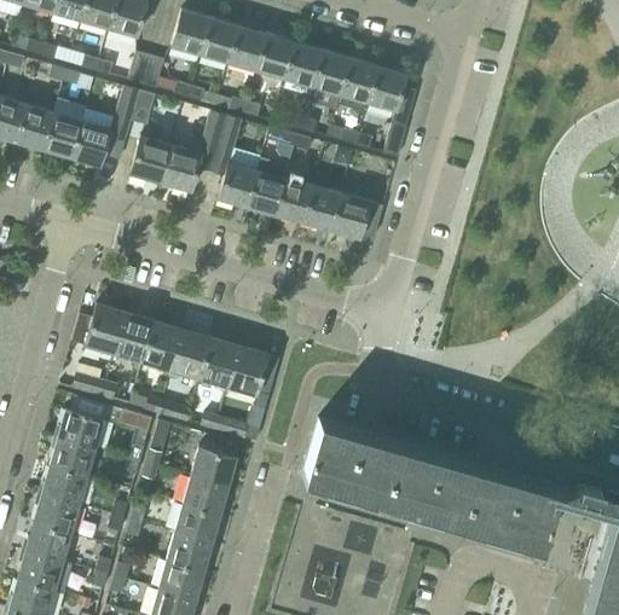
[(25,0),(24,5),(52,13),(56,0),(25,0)]
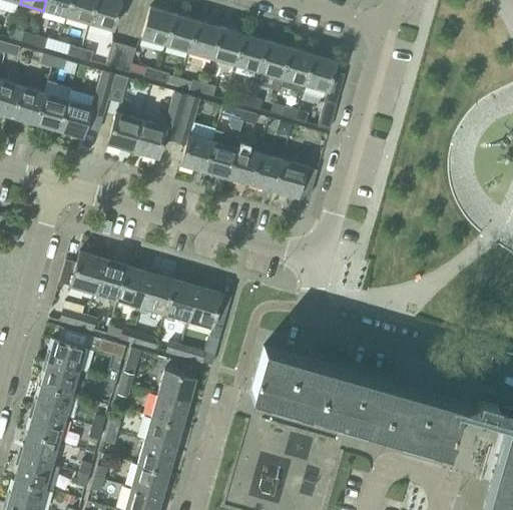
[(46,0),(43,11),(66,17),(71,0),(46,0)]
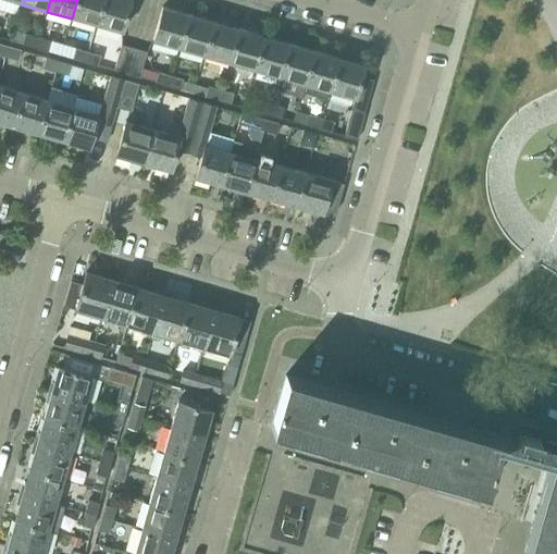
[(77,0),(72,19),(97,26),(103,0),(77,0)]
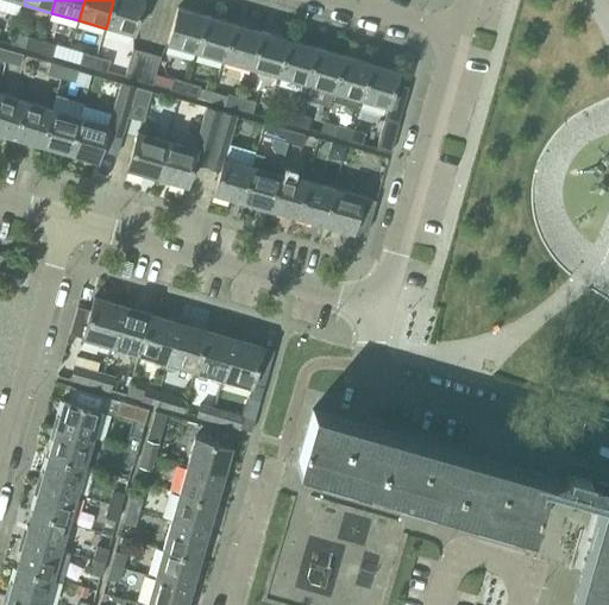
[(142,0),(113,0),(106,29),(135,37),(144,0),(142,0)]
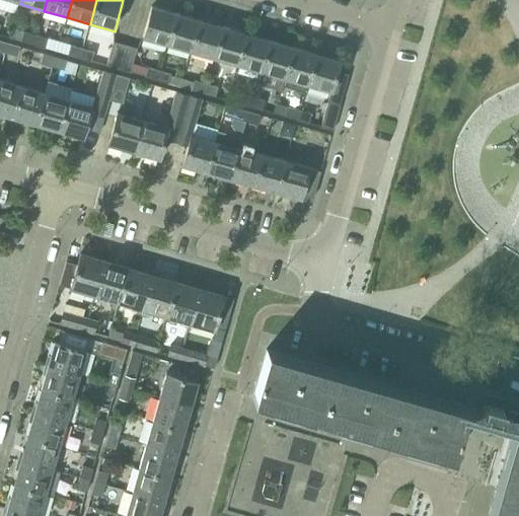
[(143,40),(167,47),(175,16),(151,9),(143,40)]
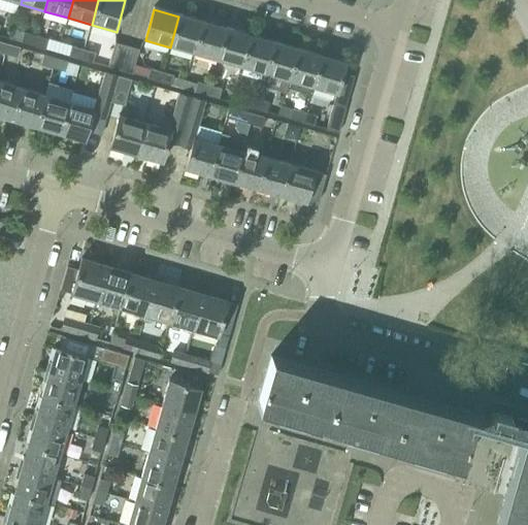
[(170,47),(194,55),(203,23),(178,17),(170,47)]
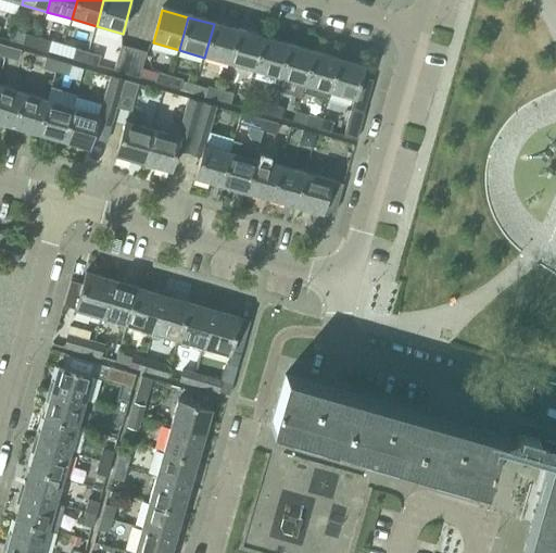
[(204,58),(229,64),(239,32),(214,24),(204,58)]
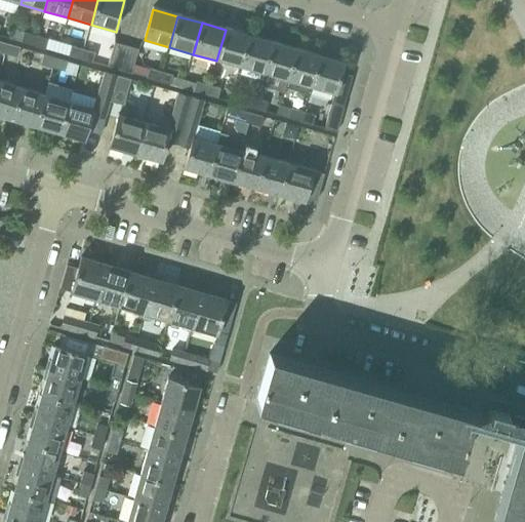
[(216,61),(240,68),(249,36),(226,30),(216,61)]
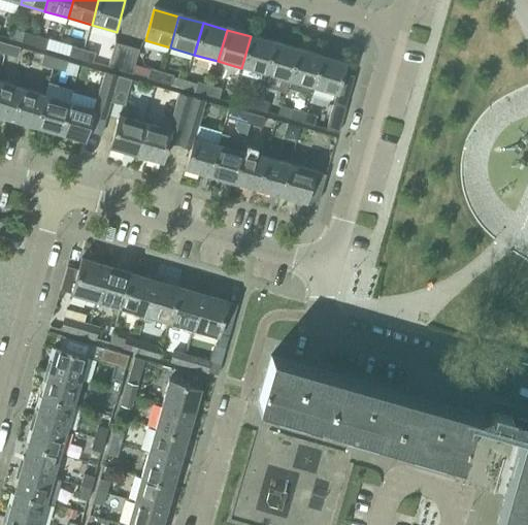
[(22,44),(34,47),(36,38),(25,34),(22,44)]
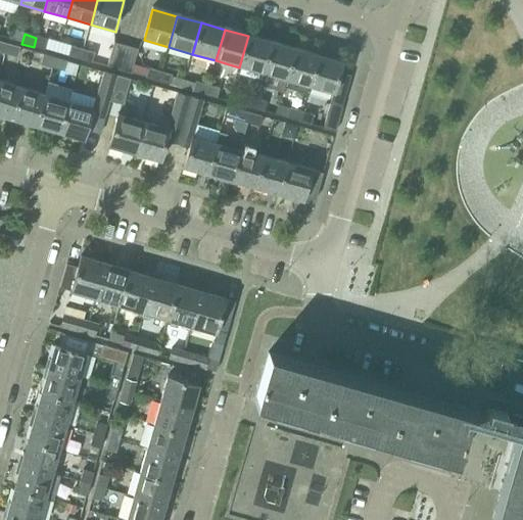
[(239,67),(263,74),(271,43),(248,36),(239,67)]
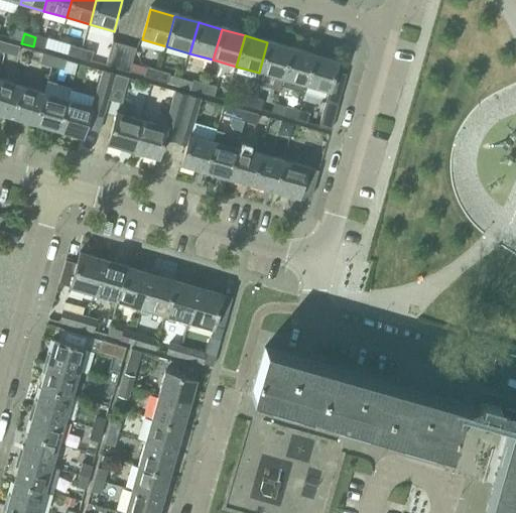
[(35,37),(33,46),(44,49),(47,40),(35,37)]
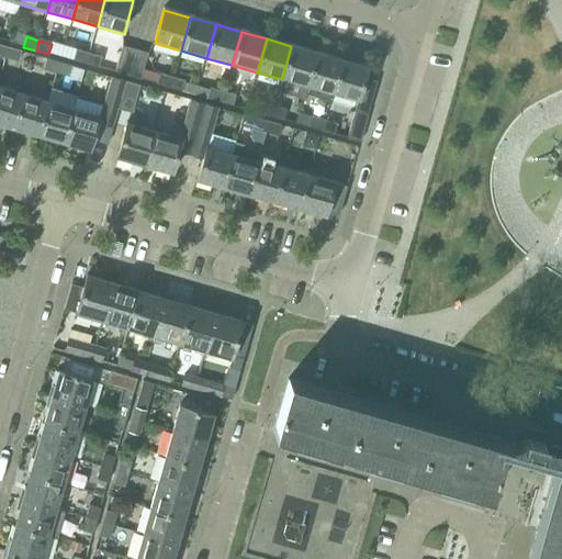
[(0,58),(6,60),(9,49),(0,46),(0,58)]
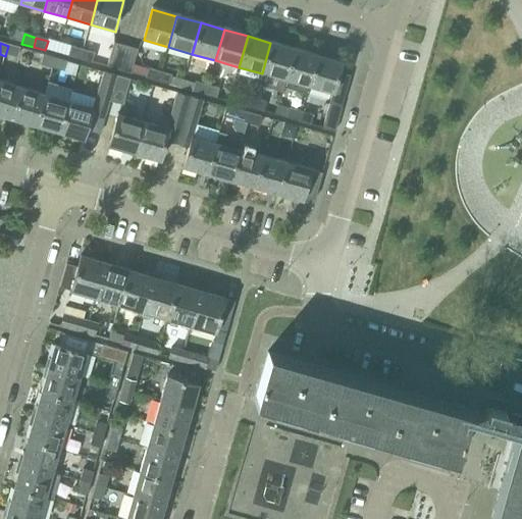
[(262,73),(285,81),(295,50),(270,43),(262,73)]
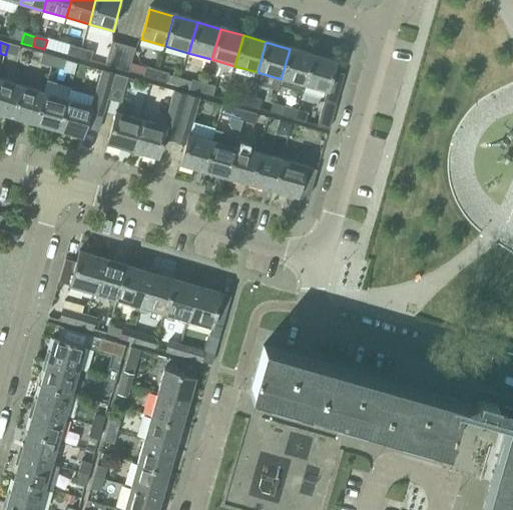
[(105,67),(117,70),(124,47),(112,43),(105,67)]
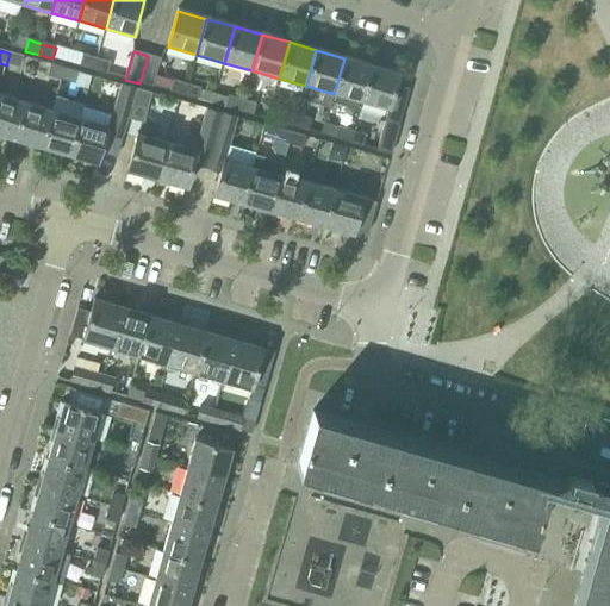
[(10,54),(6,66),(20,69),(24,57),(10,54)]
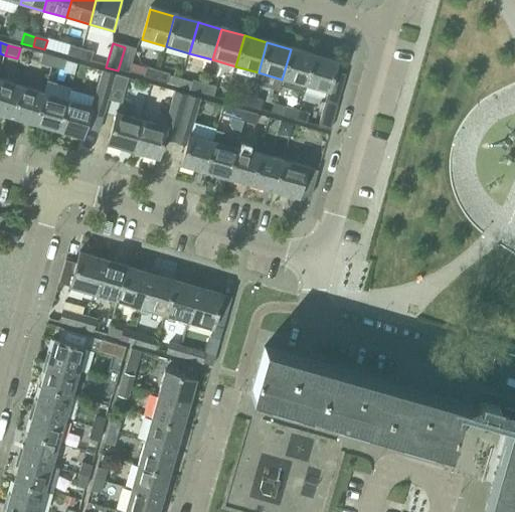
[(67,56),(79,59),(82,50),(70,47),(67,56)]
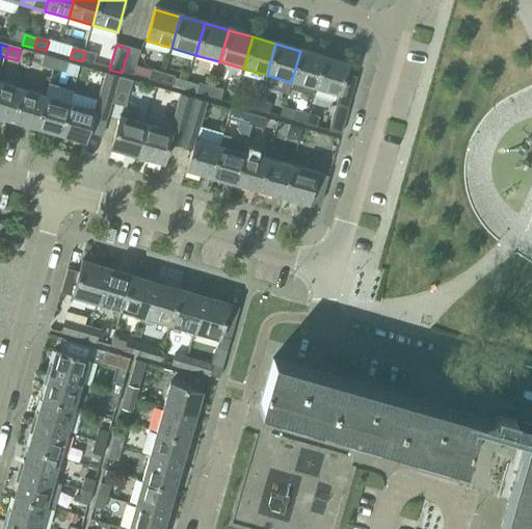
[(129,49),(122,73),(133,77),(140,52),(129,49)]
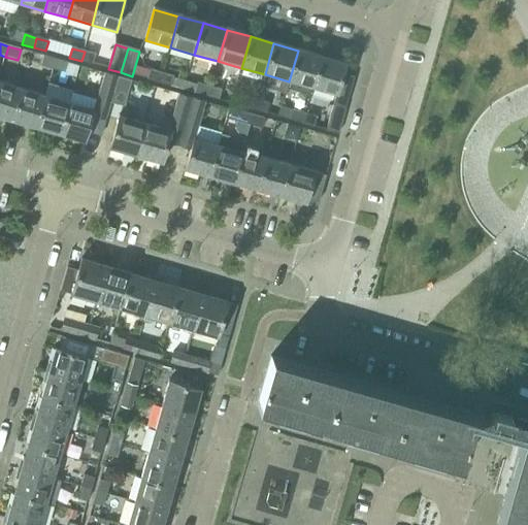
[(298,51),(289,81),(287,90),(310,96),(312,89),(322,57),(298,51)]
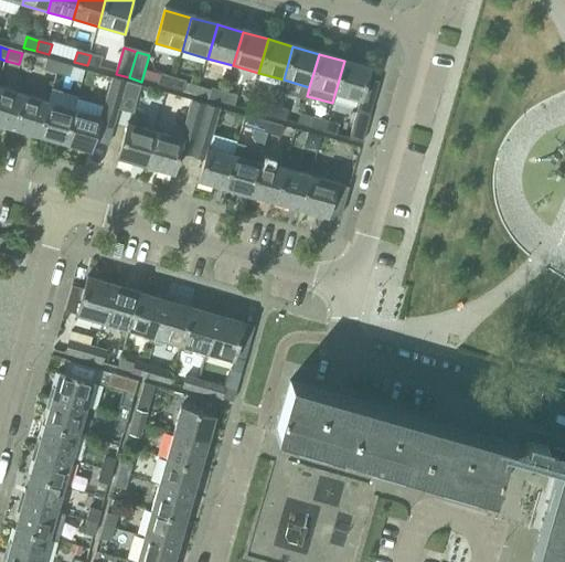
[(91,55),(87,65),(99,70),(103,59),(91,55)]
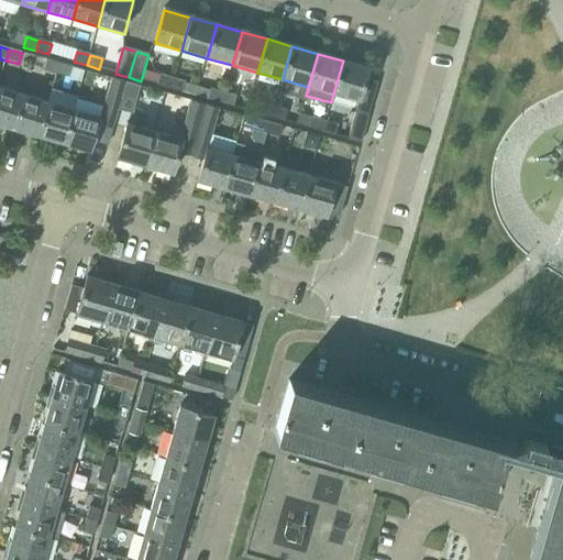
[(44,72),(57,75),(59,64),(47,61),(44,72)]
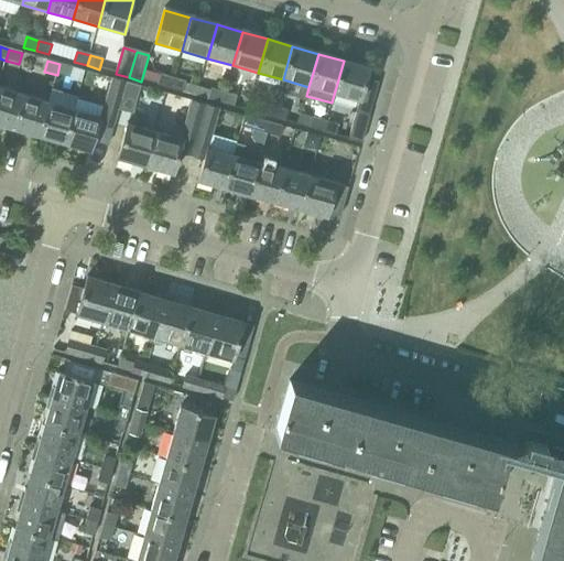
[(369,68),(344,61),(334,95),(360,101),(369,68)]
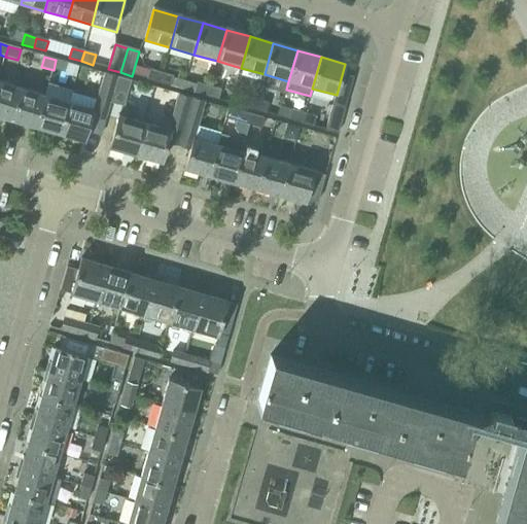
[(56,60),(54,70),(65,73),(68,64),(56,60)]
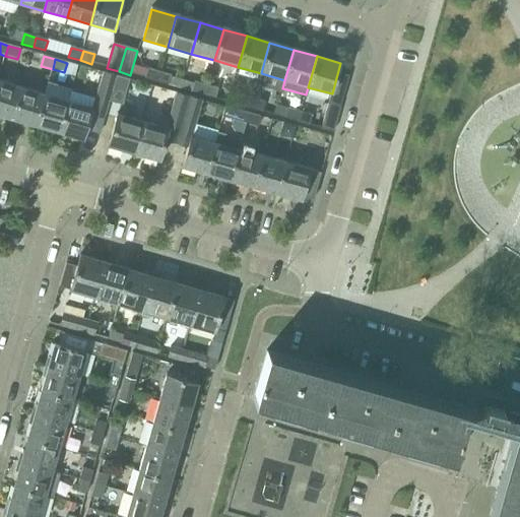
[(145,79),(157,82),(159,73),(148,69),(145,79)]
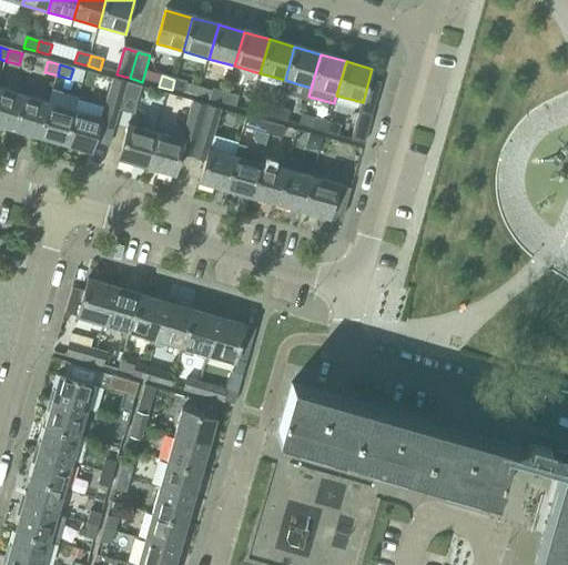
[(74,111),(64,145),(91,152),(99,123),(115,128),(120,112),(128,84),(113,80),(102,119),(74,111)]
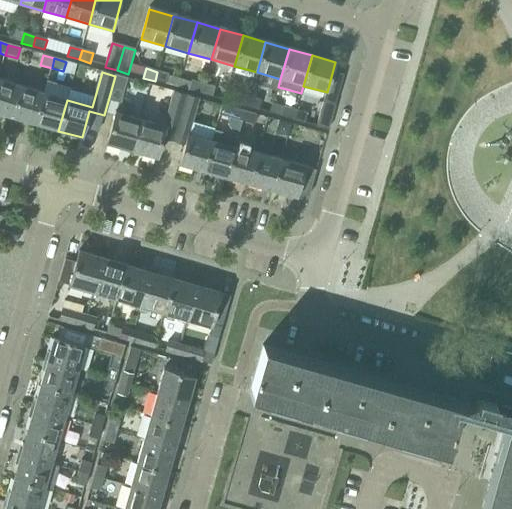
[(157,72),(155,81),(166,84),(169,75),(157,72)]
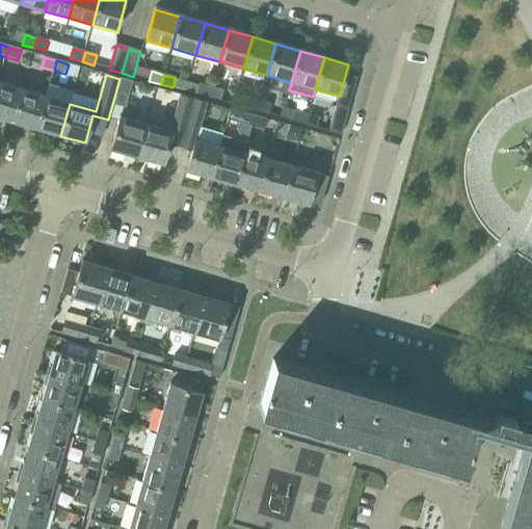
[(132,82),(120,79),(112,105),(126,108),(132,82)]
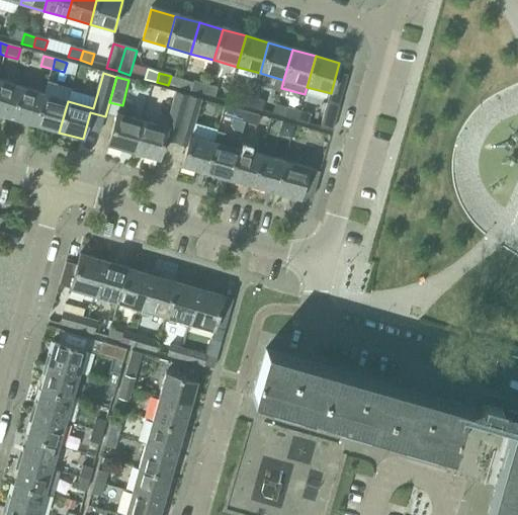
[(0,114),(12,118),(21,88),(0,81),(0,114)]
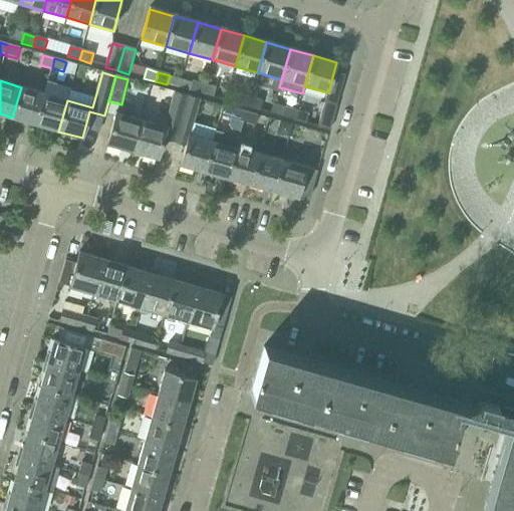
[(190,91),(201,94),(204,85),(193,82),(190,91)]
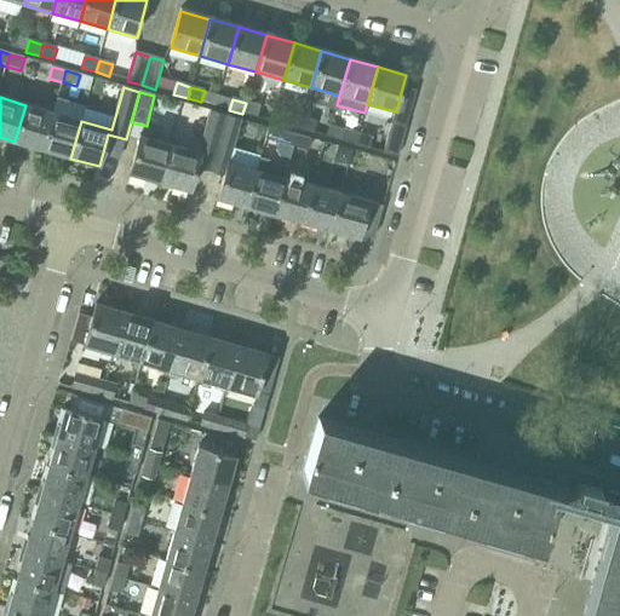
[(246,103),(242,114),(257,117),(260,107),(246,103)]
